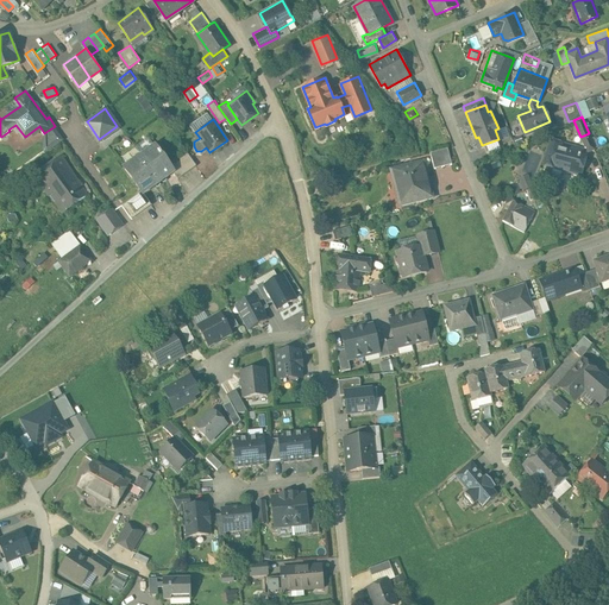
[(589,133),(581,137),(586,151),(595,149),(589,133)]
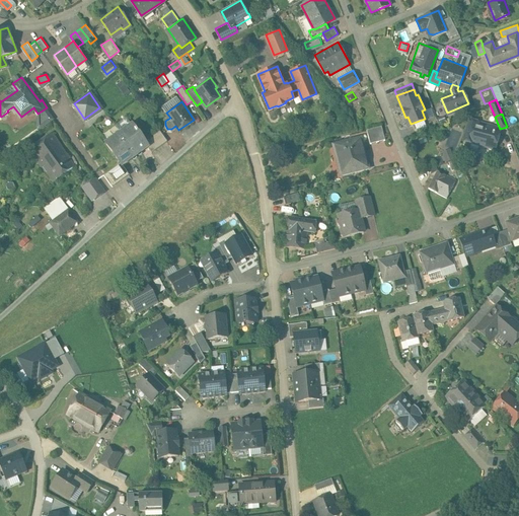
[(477,121),(470,119),(464,139),(495,148),(498,136),(490,133),(482,131),(484,125),(477,123),(477,121)]
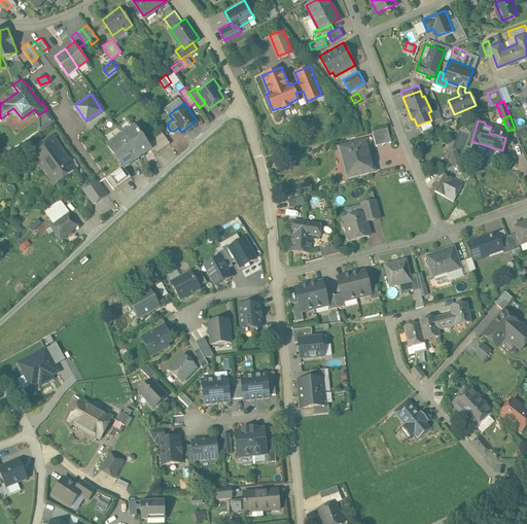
[(146,141),(135,125),(124,133),(139,154),(149,147),(150,147),(146,141)]
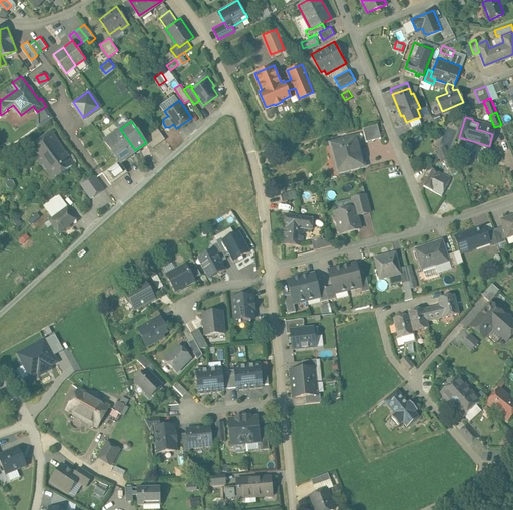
[(377,123),(363,126),(366,139),(380,136),(377,123)]
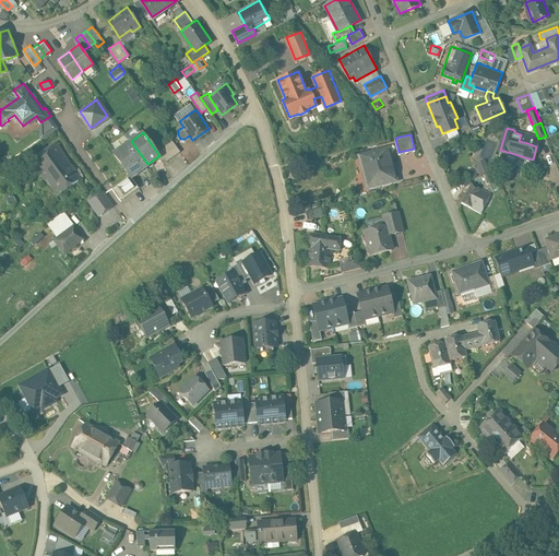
[(528,137),(521,134),(519,141),(527,143),(528,137)]
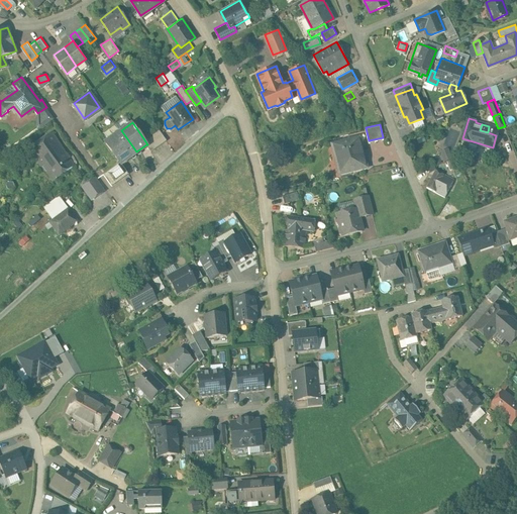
[(498,128),(489,126),(488,132),(496,135),(498,128)]
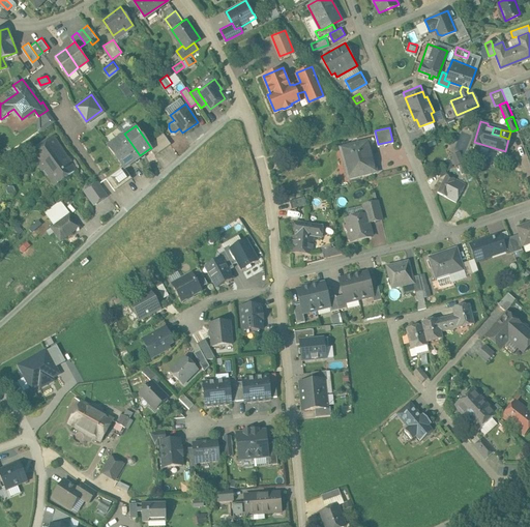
[(171,142),(163,130),(157,135),(166,146),(171,142)]
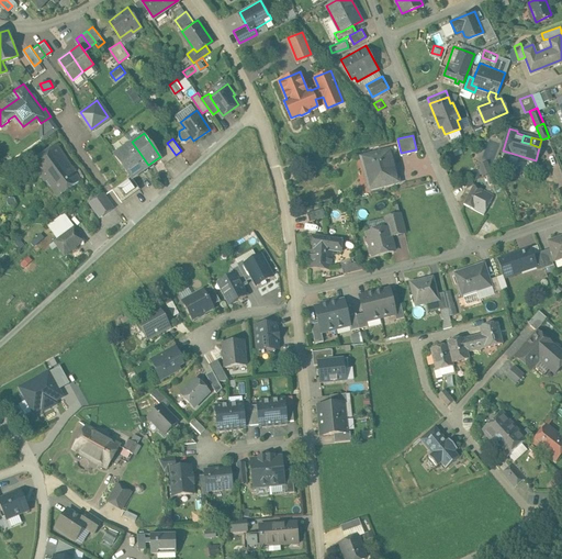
[(57,142),(32,160),(57,196),(80,178),(57,142)]
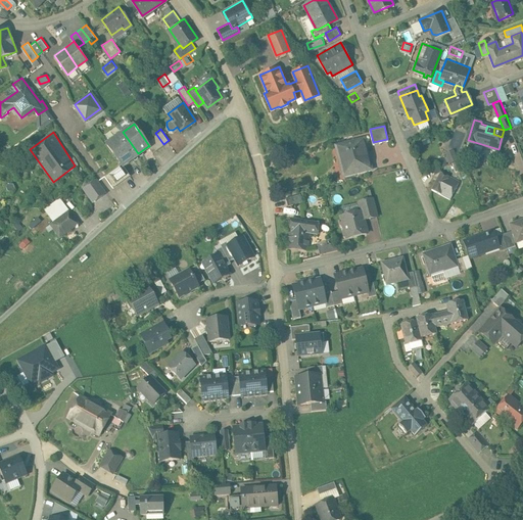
[(138,153),(123,132),(107,143),(122,162),(123,164),(138,153)]
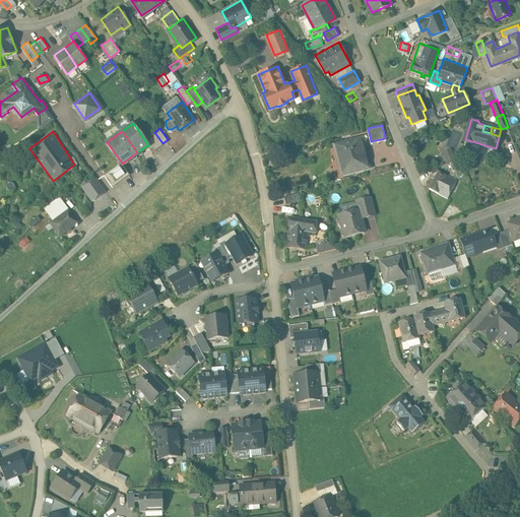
[(163,143),(154,132),(149,136),(157,146),(163,143)]
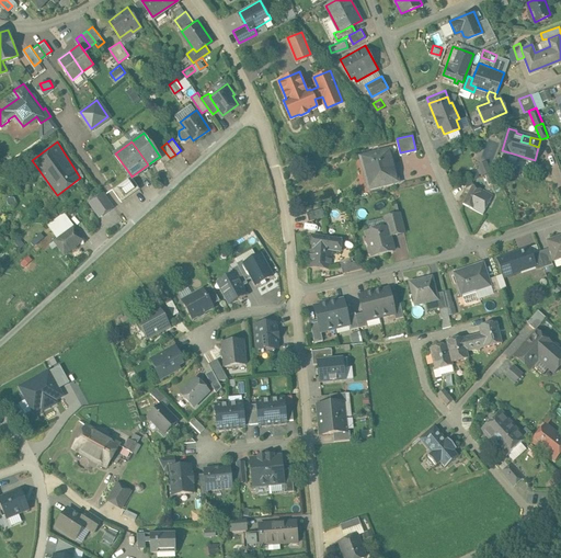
[(170,158),(161,147),(156,150),(160,157),(159,157),(163,162),(170,158)]
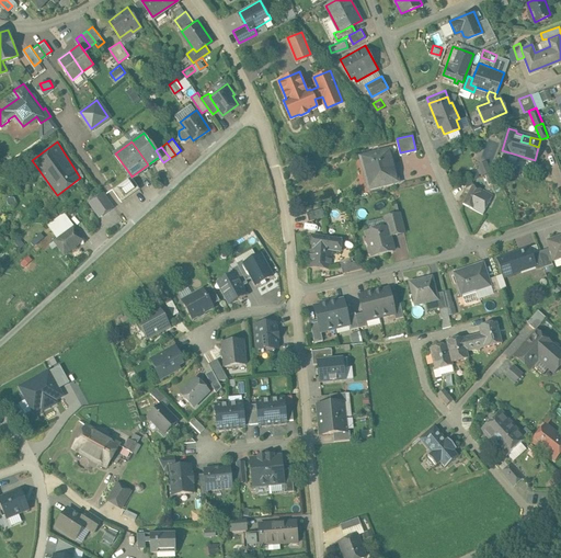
[(390,147),(361,155),(369,189),(399,181),(390,147)]
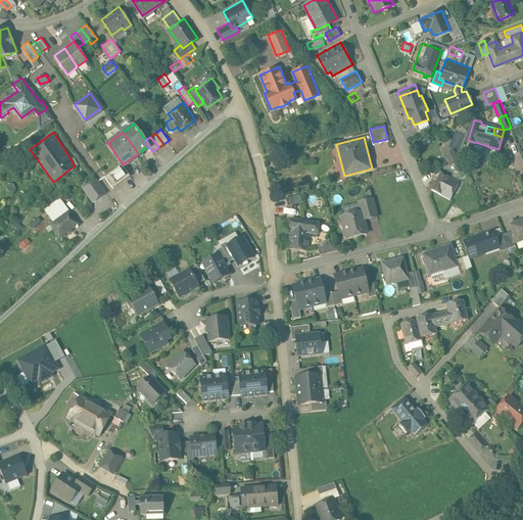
[(440,156),(442,163),(453,160),(455,170),(462,168),(457,147),(444,150),(445,155),(440,156)]
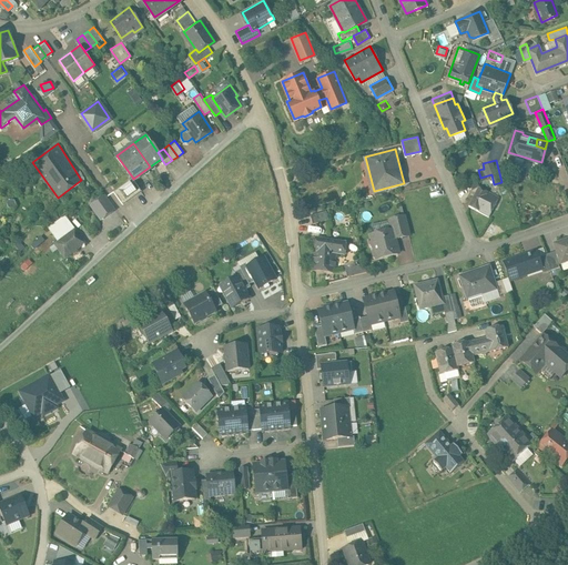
[(132,177),(120,185),(129,198),(141,189),(133,179),(132,177)]
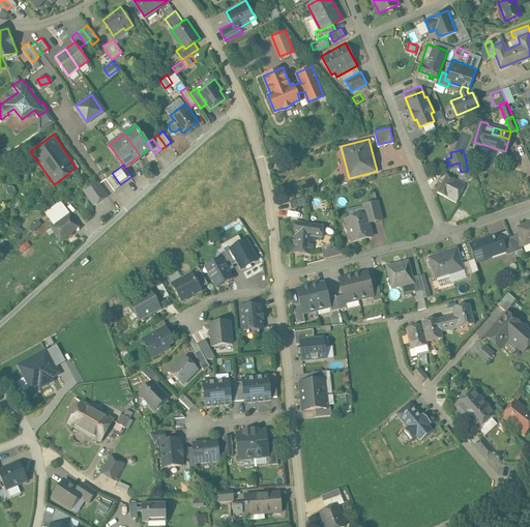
[(112,173),(107,177),(114,188),(120,184),(112,173)]
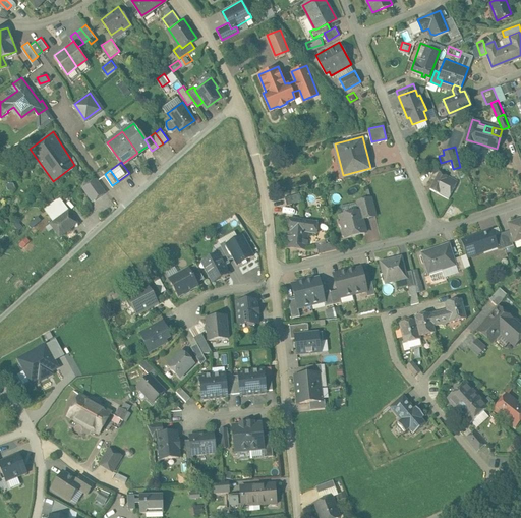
[(448,174),(440,170),(430,187),(439,191),(448,174)]
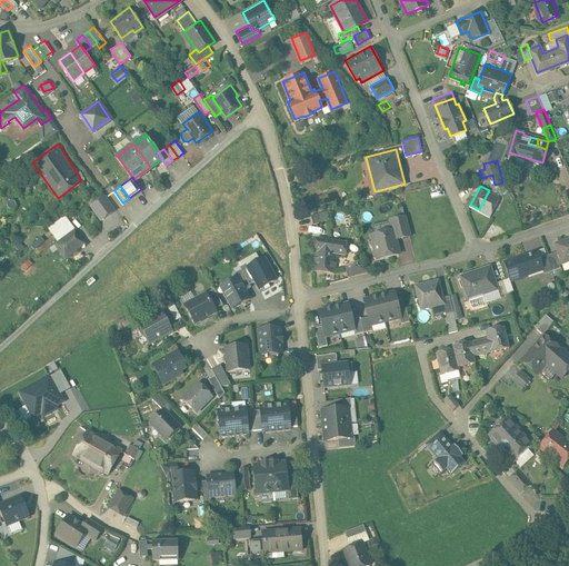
[(497,195),(489,190),(479,209),(490,215),(497,201),(499,196),(497,195)]
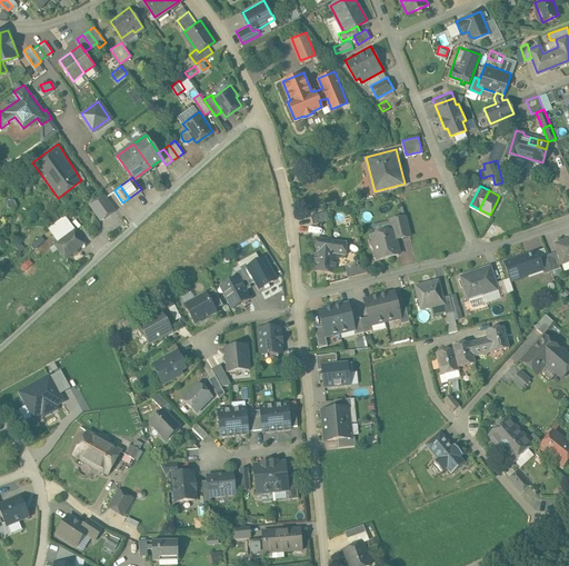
[(107,192),(90,200),(98,218),(116,209),(107,192)]
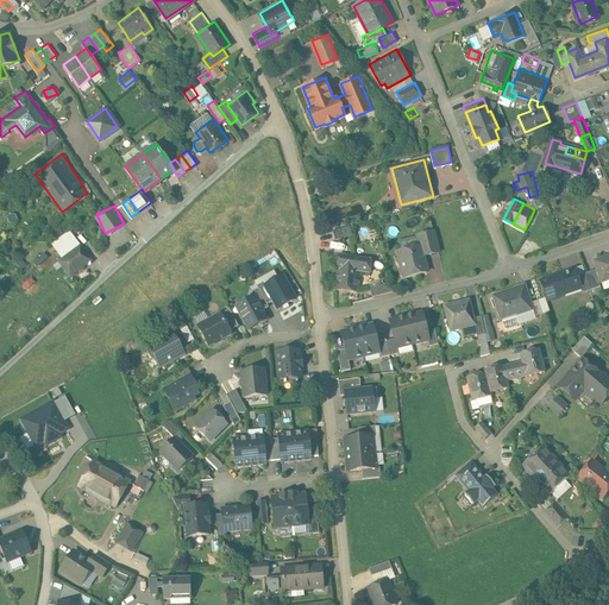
[(350,225),(332,228),(336,238),(352,234),(350,225)]
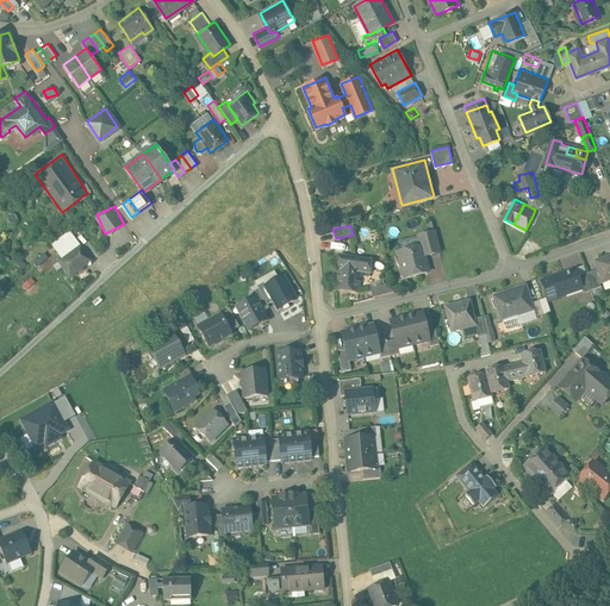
[(70,230),(55,241),(64,255),(80,243),(70,230)]
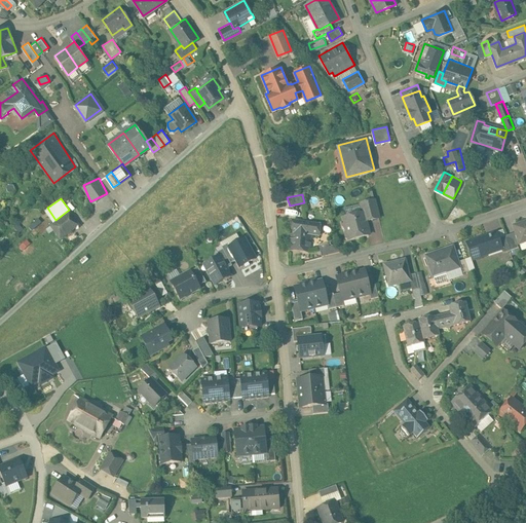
[(375,198),(360,201),(363,211),(365,220),(379,216),(375,198)]
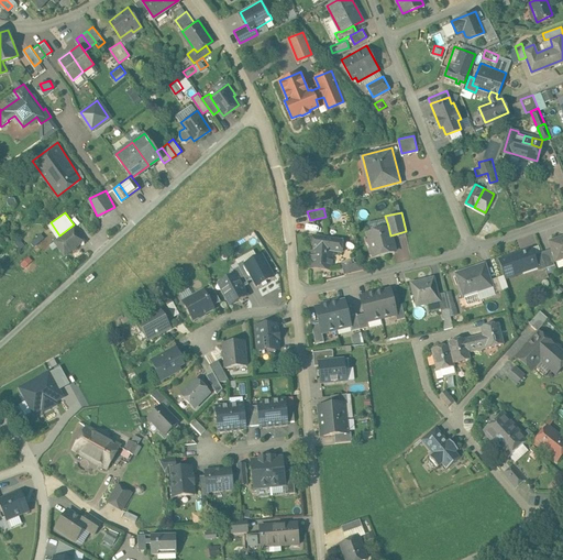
[(59,235),(54,240),(64,253),(84,239),(74,224),(59,235)]
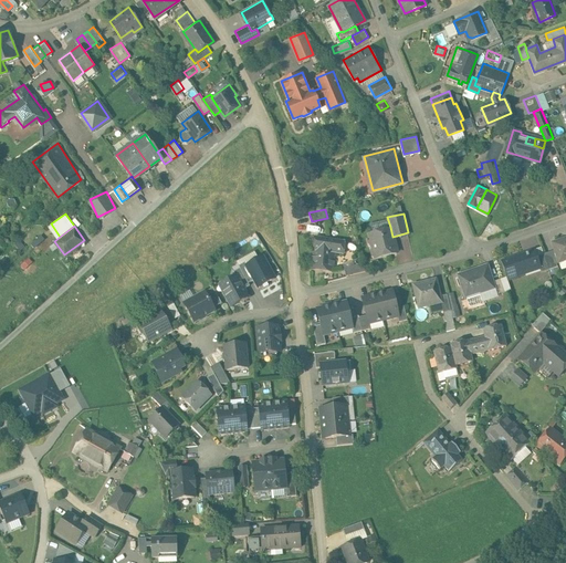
[(390,227),(370,232),(374,246),(371,248),(374,253),(376,256),(397,251),(392,237),(390,227)]
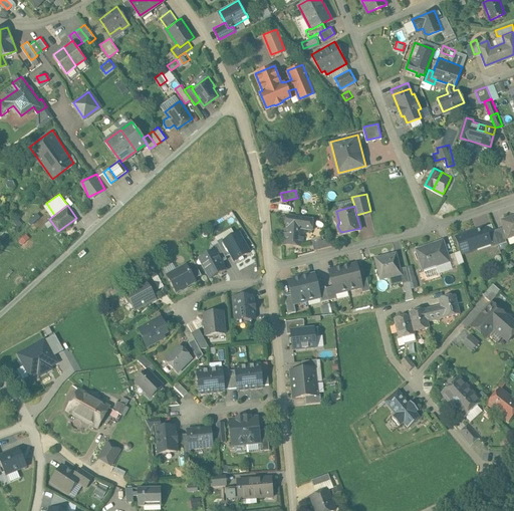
[(313,218),(285,214),(283,242),(302,244),(303,227),(312,228),(313,218)]
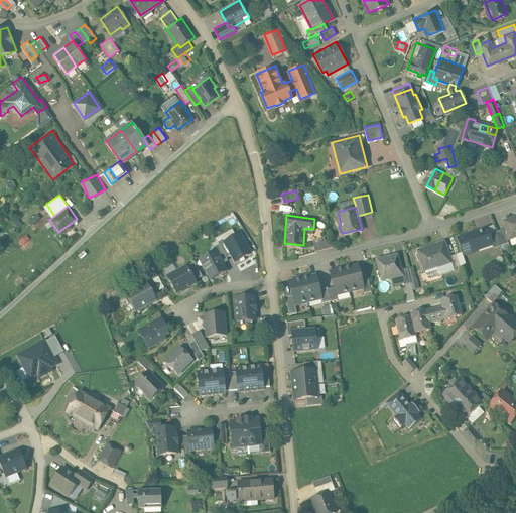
[(515,215),(504,220),(510,237),(515,235),(515,215)]
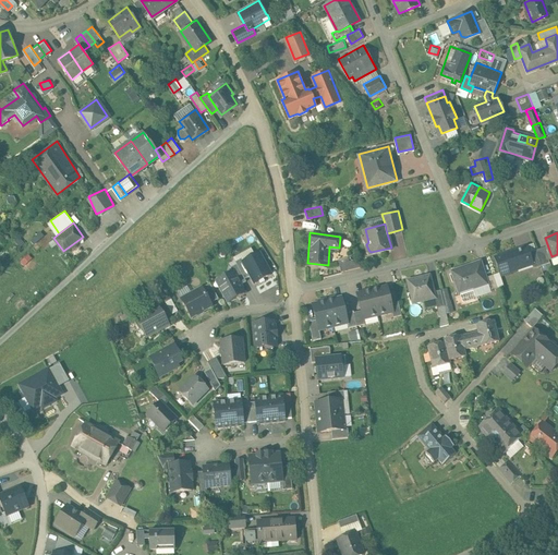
[(528,243),(494,255),(500,274),(533,263),(534,262),(530,251),(528,243)]
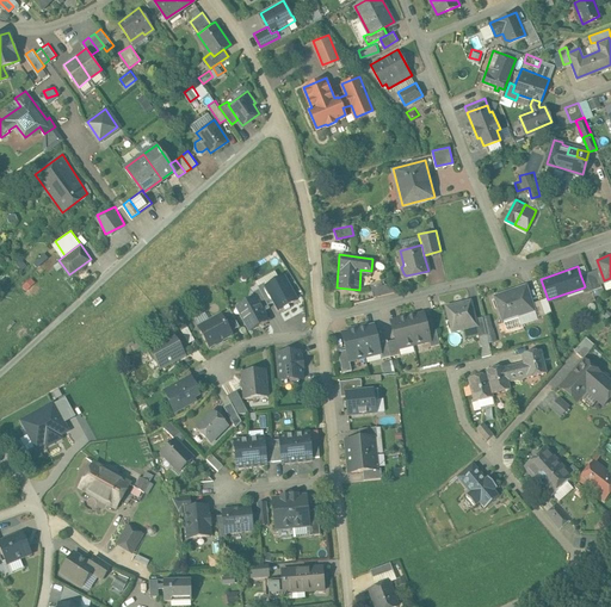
[(596,268),(586,272),(592,289),(602,285),(596,268)]
